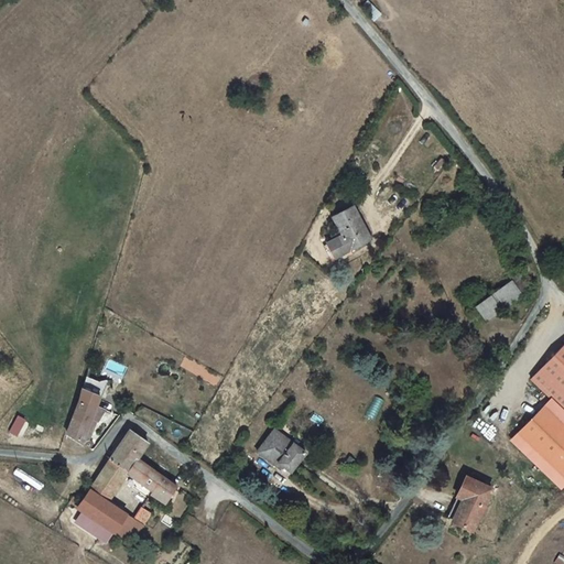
[(381,158),(389,143),(379,139),(372,153),(381,158)]
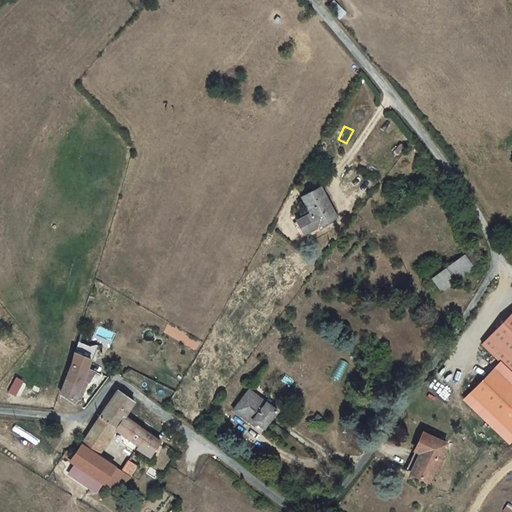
[(352,192),(360,200),(372,187),(363,180),(352,192)]
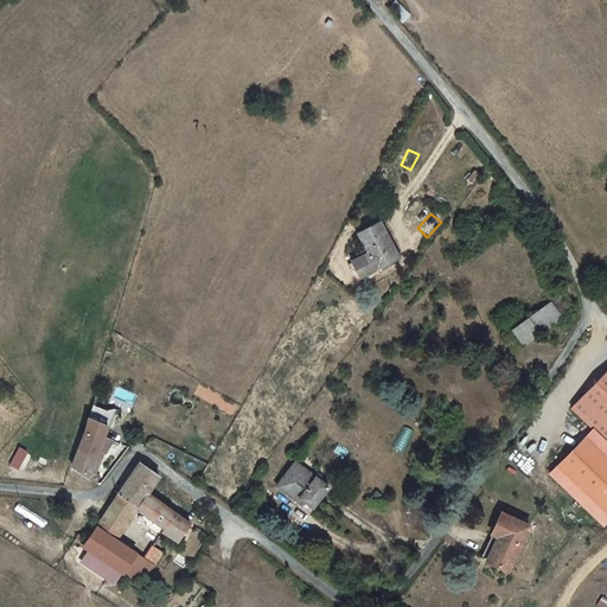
[(364,250),(353,256),(349,259),(356,276),(362,273),(396,255),(378,219),(356,231),(364,250)]
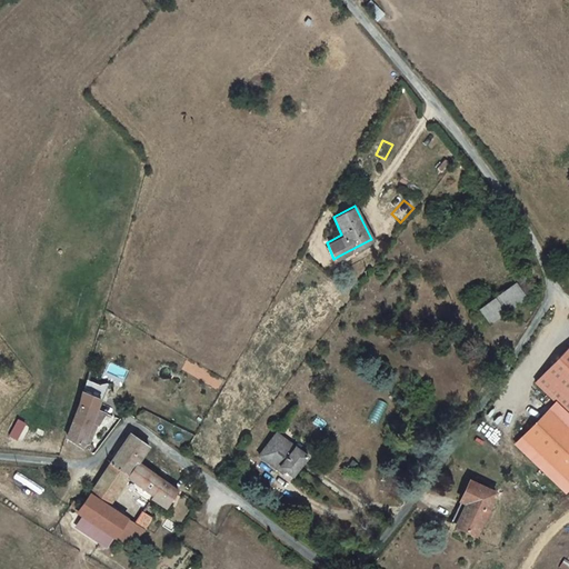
[(482,301),(493,317),(533,287),(520,268),(512,273),(516,279),(482,301)]
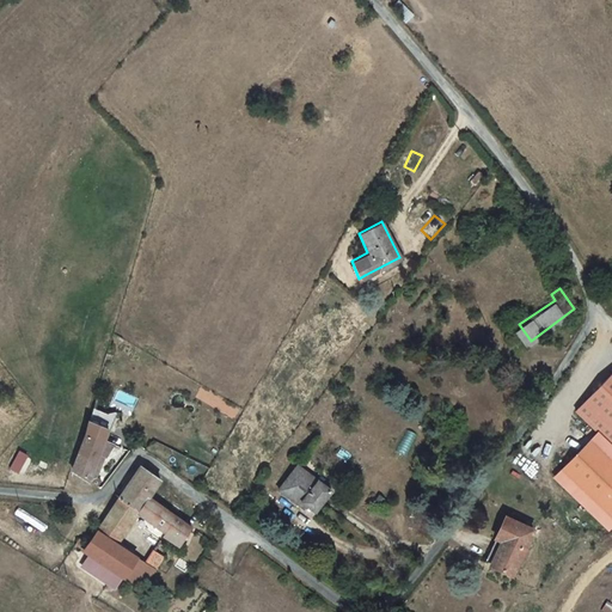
[(598,432),(611,445),(611,377),(577,411),(598,432)]
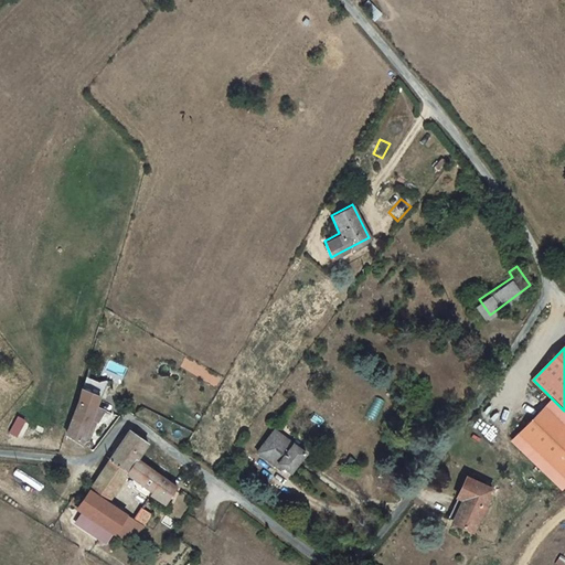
[(96,406),(100,397),(84,391),(81,400),(96,406)]
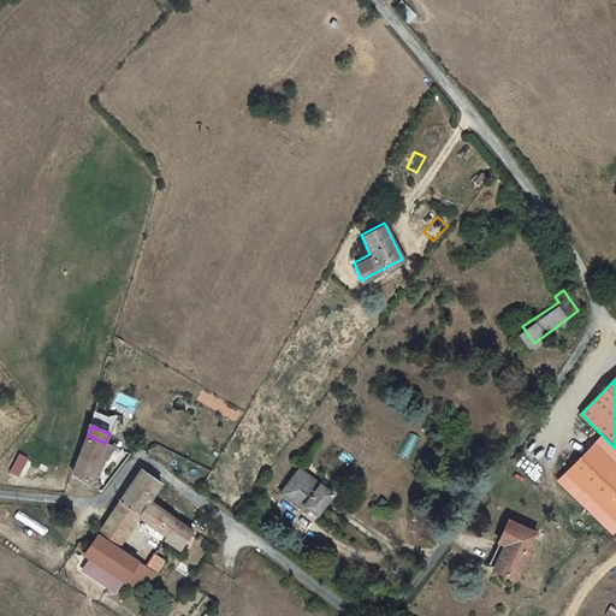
[(615,448),(602,434),(566,472),(615,520),(615,448)]
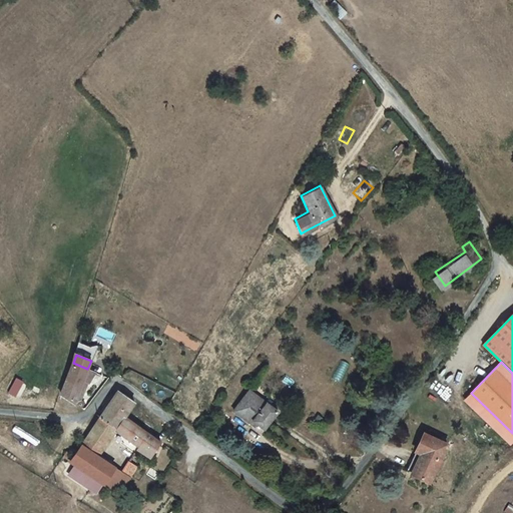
[(62,394),(74,401),(83,379),(87,369),(73,363),(62,394)]
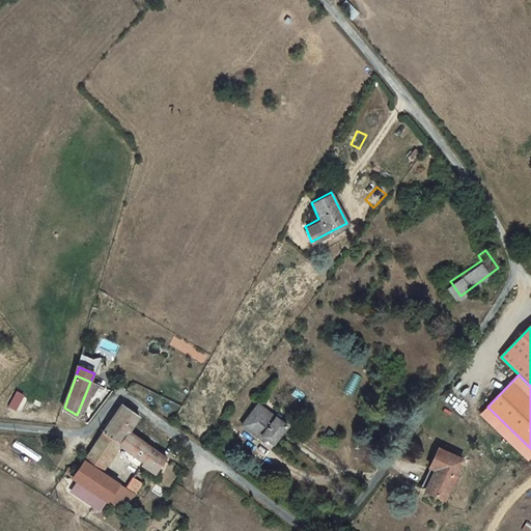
[(98,384),(90,382),(86,392),(93,394),(98,384)]
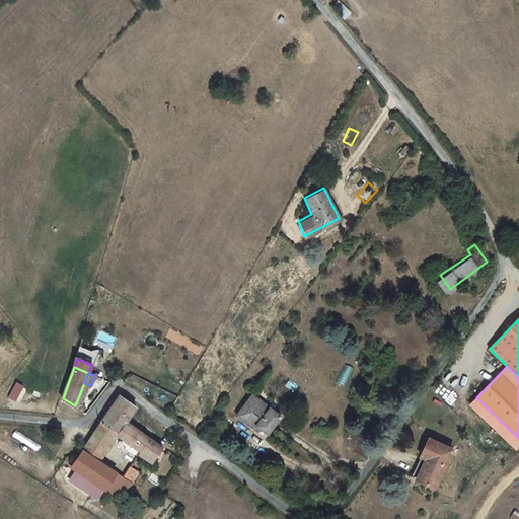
[(15,382),(9,399),(17,402),(24,385),(15,382)]
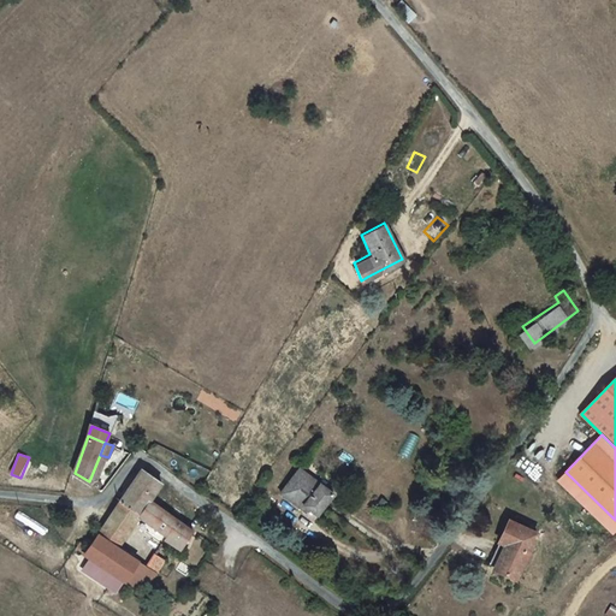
[(149,498),(161,484),(152,477),(148,473),(142,469),(141,469),(130,486),(149,498)]
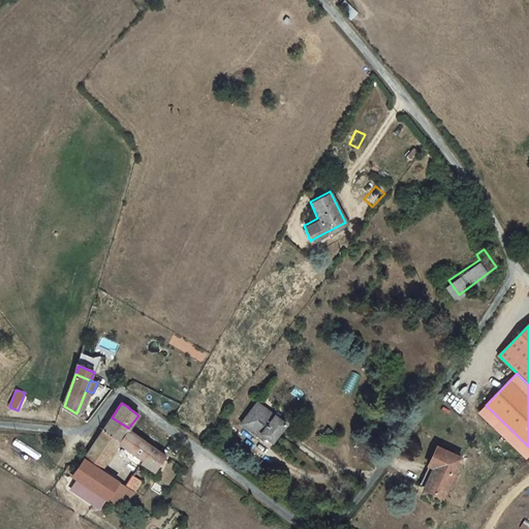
[(528,455),(528,446),(486,405),(478,413),(526,459),(528,455)]
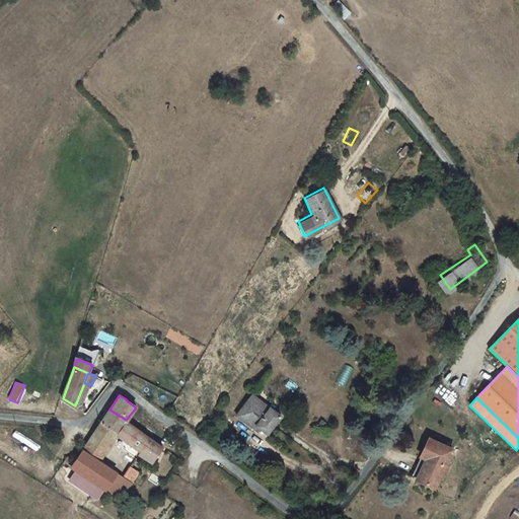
[(270,437),(281,422),(251,400),(236,421),(252,433),(257,428),(270,437)]
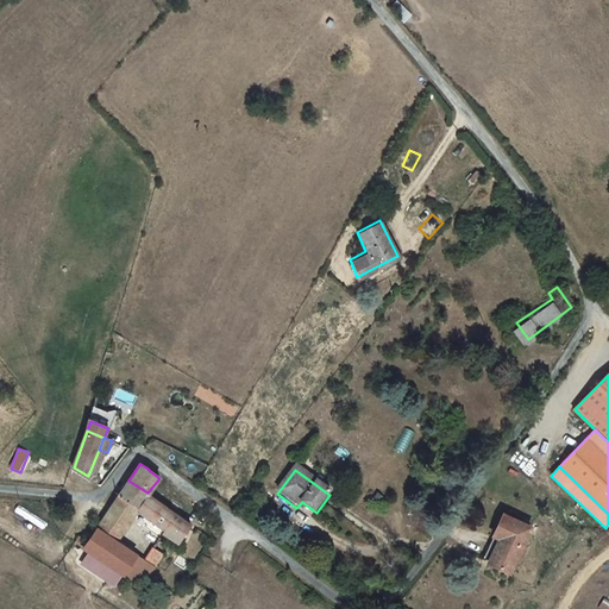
[(136,508),(148,493),(129,481),(118,496),(136,508)]
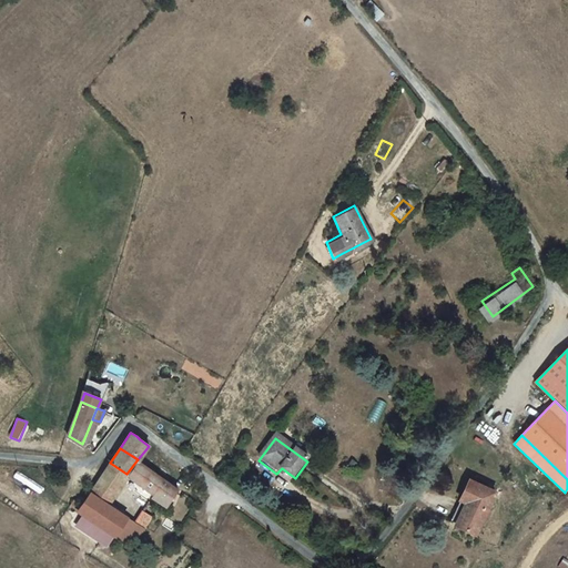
[(127,474),(128,475),(152,493),(151,495),(165,505),(178,488),(138,459),(127,474)]
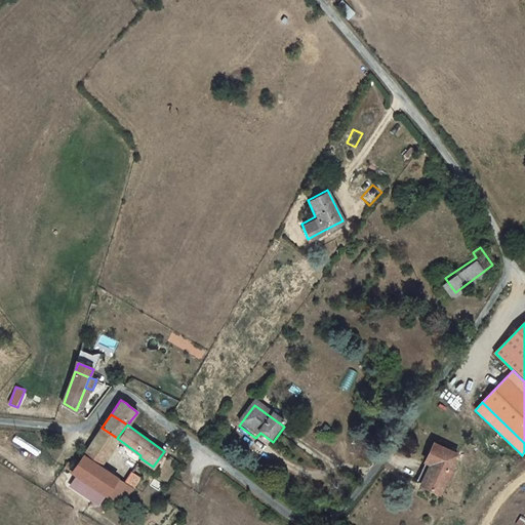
[(118,439),(117,438),(102,428),(83,454),(101,466),(118,439)]
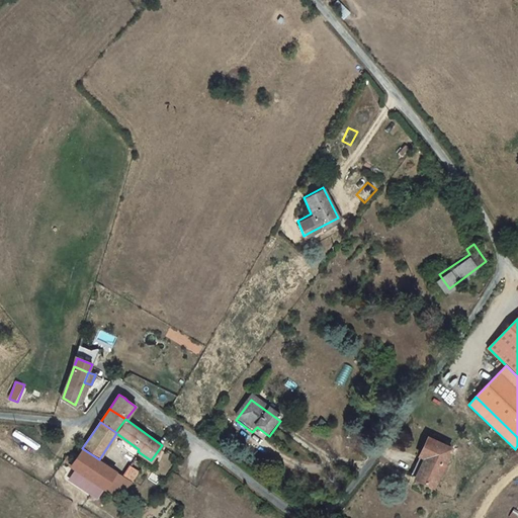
[(448,445),(426,434),(407,470),(429,483),(448,445)]
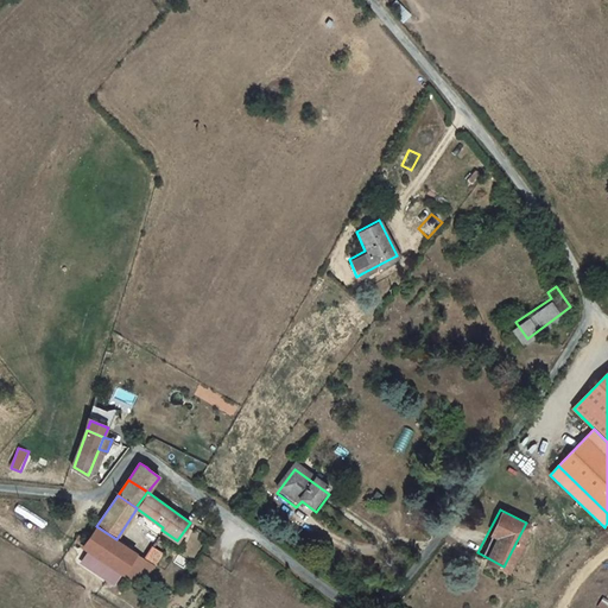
[(96,526),(86,540),(82,546),(122,572),(134,581),(140,570),(149,576),(163,552),(154,546),(158,540),(152,536),(147,543),(153,546),(146,558),(116,539),(96,526)]
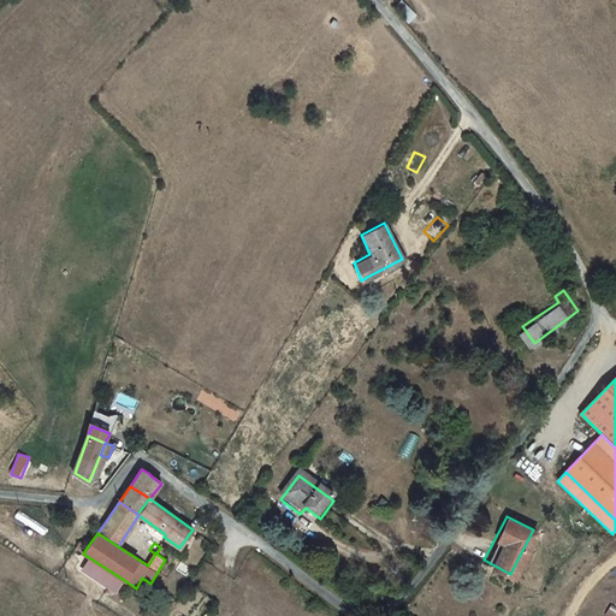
[(78,543),(75,549),(83,554),(87,548),(78,543)]
